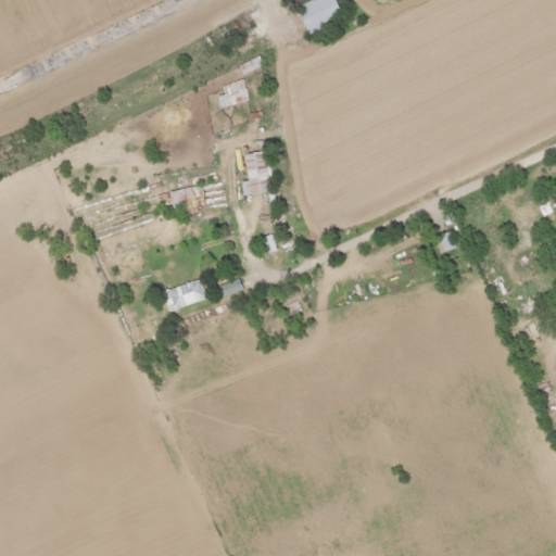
[(342,20),(332,0),(314,0),(294,10),(307,36),(342,20)]
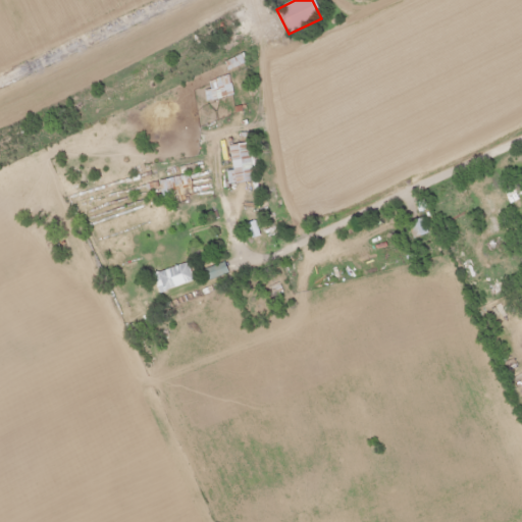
[(201,87),(206,104),(233,96),(227,77),(201,87)]
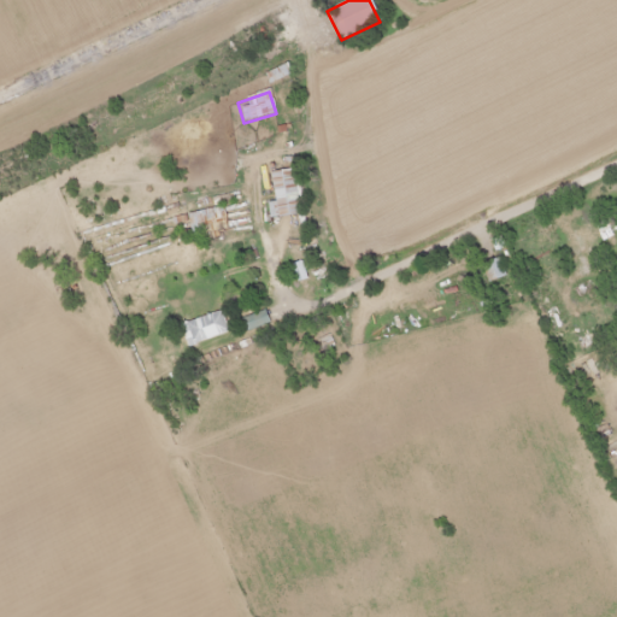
[(270,217),(298,216),(295,171),(271,172),(272,204),(269,204),(270,217)]
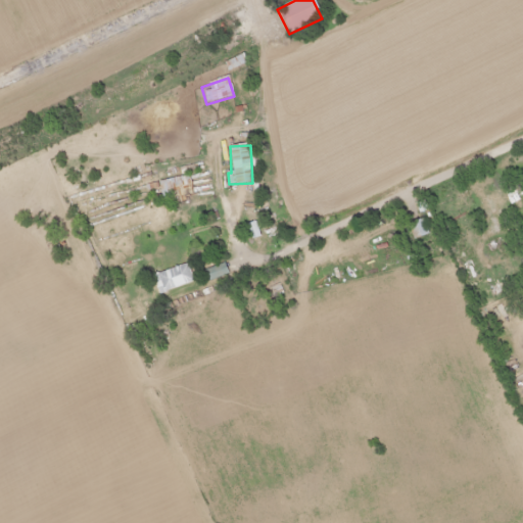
[(157,183),(163,204),(194,195),(188,174),(157,183)]
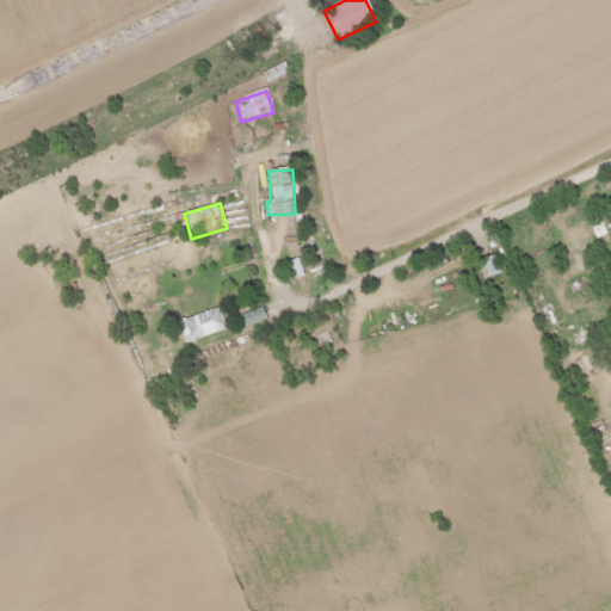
[(486,278),(499,273),(493,257),(480,263),(486,278)]
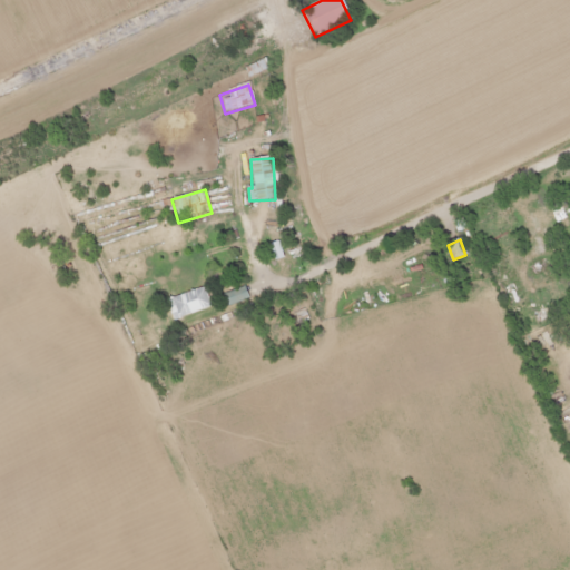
[(174,322),(210,306),(203,287),(166,302),(174,322)]
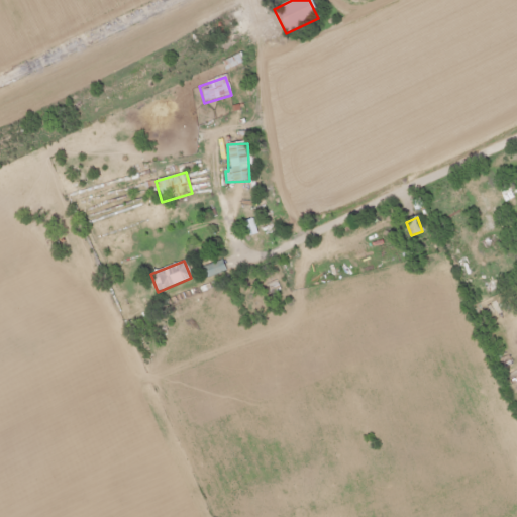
All buildings are outlined.
